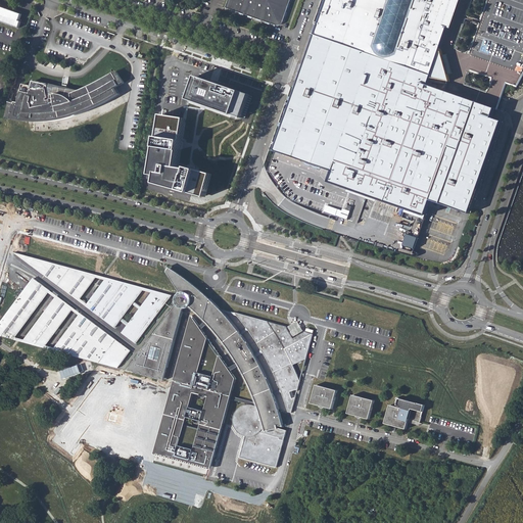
[(229,0),(226,9),(277,27),(280,27),(283,25),(284,22),(291,0),(229,0)]
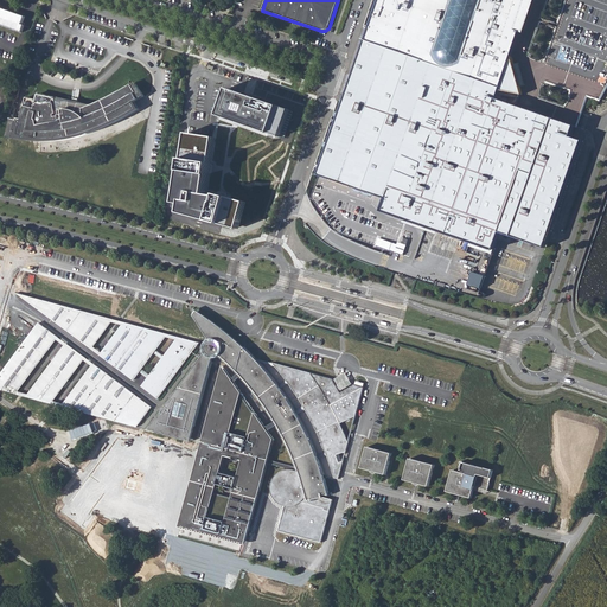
[(379,0),(363,50),(497,98),(500,91),(523,95),(521,87),(525,85),(524,84),(523,85),(521,75),(517,64),(519,64),(518,63),(515,64),(512,57),(521,32),(516,30),(510,29),(519,0),(379,0)]
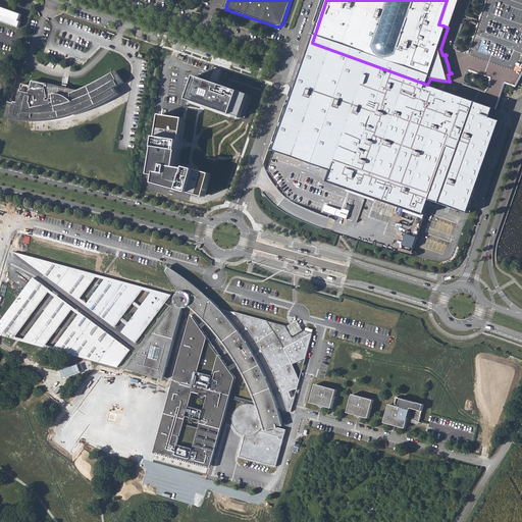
[(0,21),(17,29),(19,22),(18,21),(20,14),(15,12),(14,13),(0,7),(0,21)]
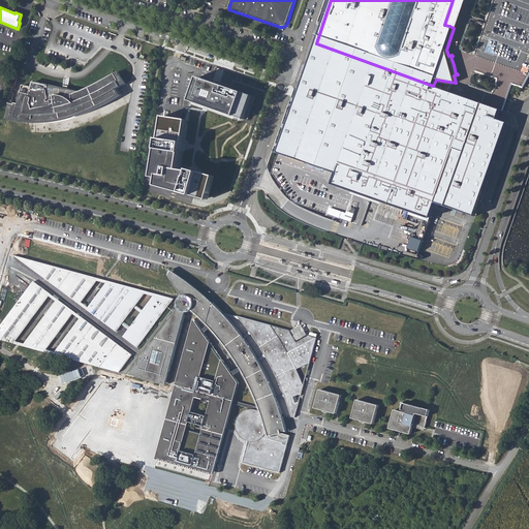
[(501,110),(433,86),(316,43),(278,153),(336,174),(333,184),(431,218),(436,204),(475,216),(508,123),(498,120),(501,110)]
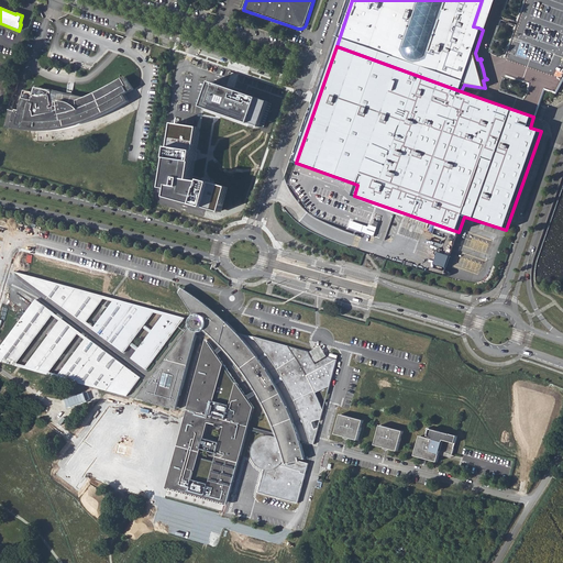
[(84,100),(58,94),(57,103),(52,105),(51,91),(35,88),(33,95),(31,95),(32,94),(23,91),(19,111),(11,109),(11,107),(7,106),(2,128),(9,130),(9,127),(13,128),(15,129),(20,130),(23,130),(28,131),(31,131),(33,132),(37,132),(44,132),(51,132),(62,131),(68,130),(75,129),(83,125),(90,123),(99,119),(106,116),(112,112),(119,108),(122,106),(127,102),(129,101),(124,95),(128,92),(133,89),(127,76),(124,78),(119,81),(114,85),(107,89),(100,92),(89,98),(84,100)]
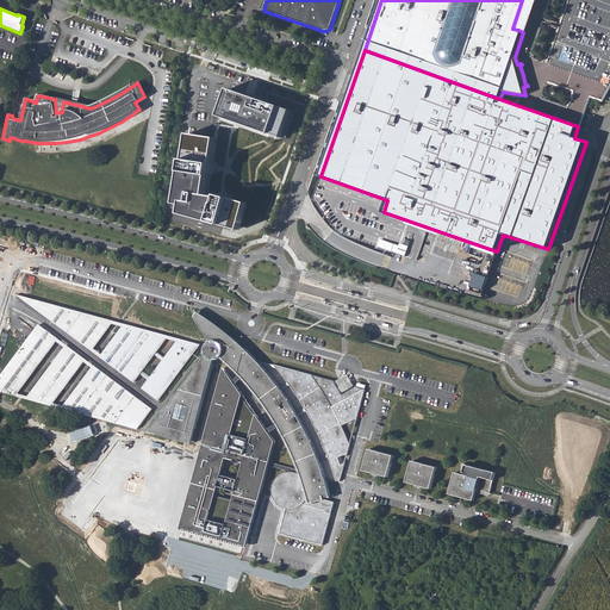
[(589,95),(602,95),(602,86),(591,85),(590,88),(589,95)]
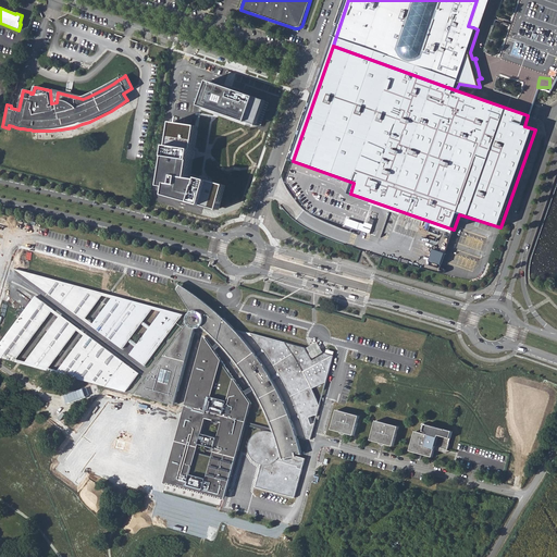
[(210,79),(201,106),(258,126),(268,100),(210,79)]
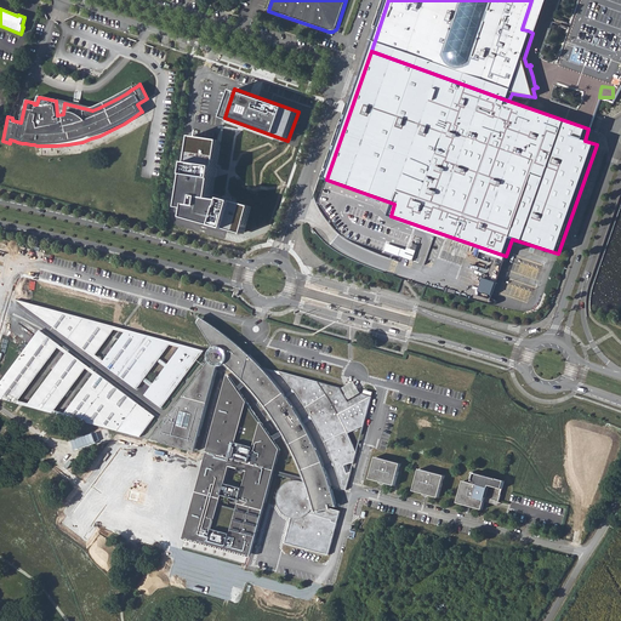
[(187,218),(245,234),(254,203),(229,195),(214,193),(222,136),(193,132),(183,201),(189,203),(187,218)]
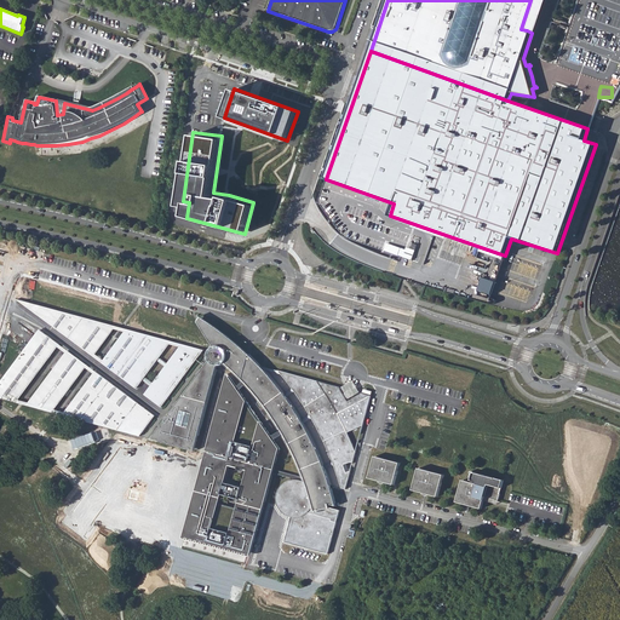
[(394,204),(326,179),(317,204),(344,239),(395,256),(392,263),(491,298),(505,256),(390,216),(394,204)]
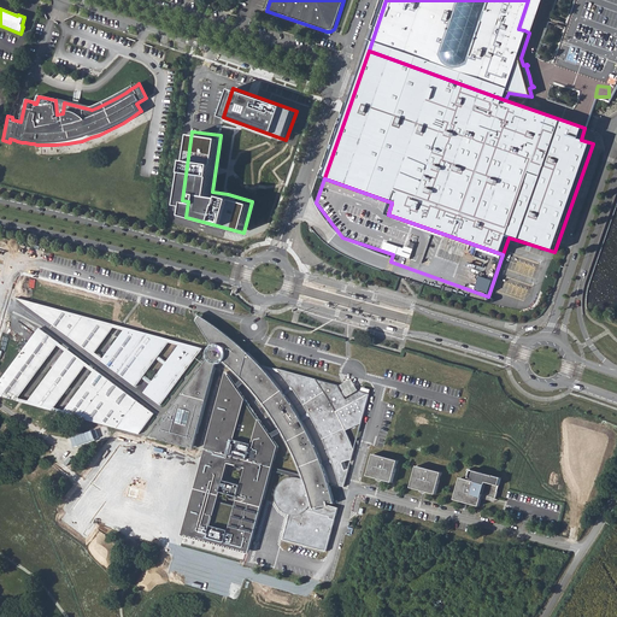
[(18,299),(93,354),(94,352),(112,327),(115,324),(18,299)]
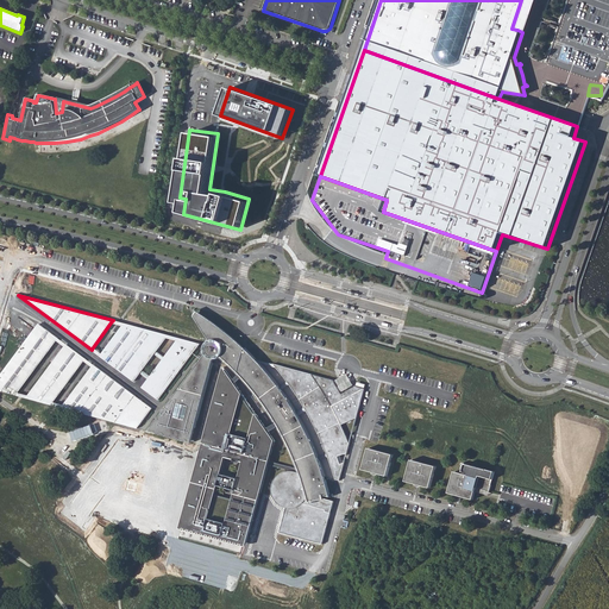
[(277,501),(278,503),(281,506),(283,507),(287,508),(281,532),(322,544),(334,502),(322,498),(330,496),(328,490),(327,484),(326,477),(324,471),(321,464),(320,460),(319,458),(315,450),(311,439),(299,416),(296,413),(292,405),(288,400),(282,391),(281,389),(275,382),(269,375),(263,368),(257,362),(249,353),(242,346),(233,339),(227,334),(221,328),(214,324),(207,319),(200,314),(193,311),(190,313),(211,341),(208,344),(207,346),(207,349),(207,351),(207,353),(149,432),(190,443),(192,440),(214,359),(217,359),(219,359),(220,358),(223,357),(228,363),(234,368),(239,374),(246,382),(253,390),(259,399),(265,406),(270,413),(276,421),(280,427),(283,434),(287,441),(290,447),(294,453),(296,460),(300,470),(301,473),(301,475),(295,472),(292,472),(289,472),(286,473),(282,476),(280,477),(277,481),(276,483),(275,485),(274,489),(274,491),(274,494),(275,496),(275,498),(277,501)]
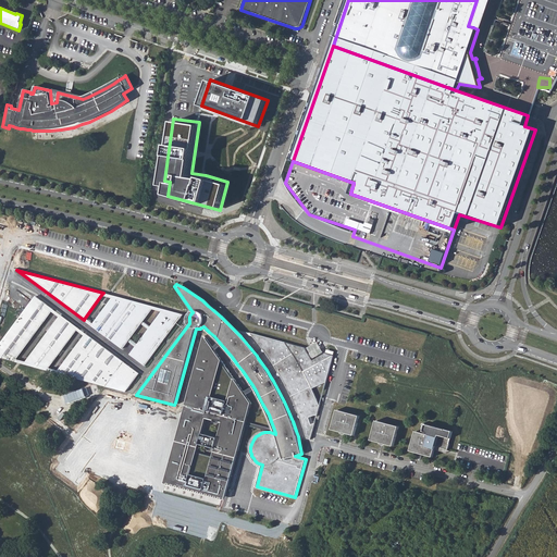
[(0,344),(0,354),(8,360),(14,361),(16,359),(51,311),(52,309),(35,296),(0,344)]
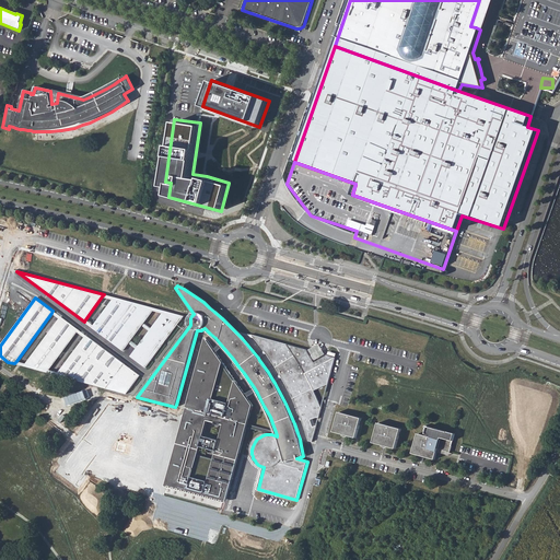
[(154,308),(114,298),(112,300),(93,326),(92,327),(123,351),(128,342),(130,340),(141,325),(143,323),(152,311),(154,308)]
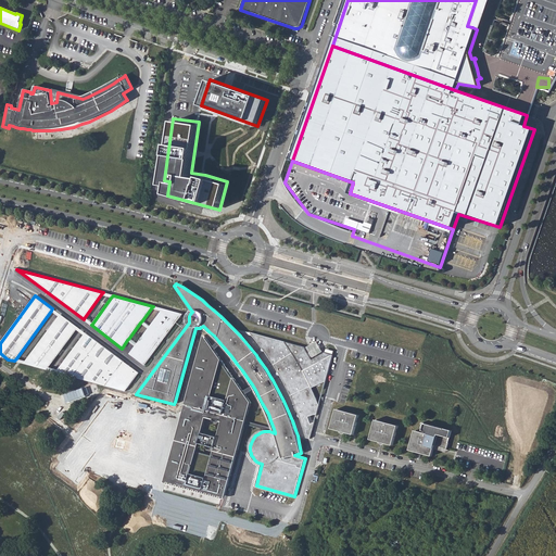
[(182,314),(163,308),(161,311),(150,327),(148,329),(137,343),(136,346),(129,354),(144,365),(182,314)]
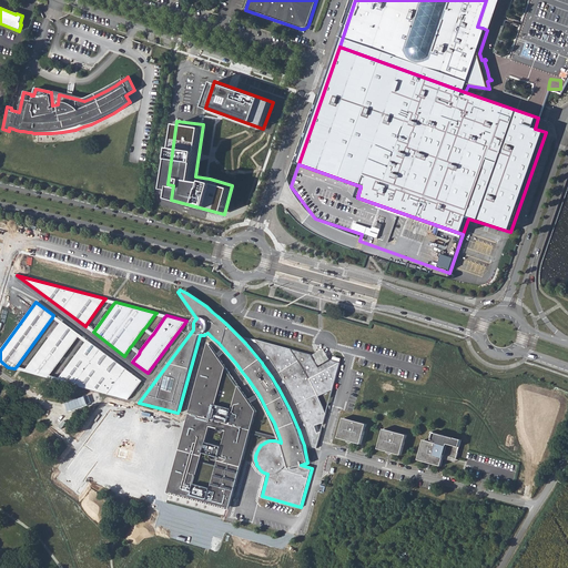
[(26,372),(48,377),(49,375),(78,336),(79,334),(61,322),(60,323),(27,369),(26,372)]
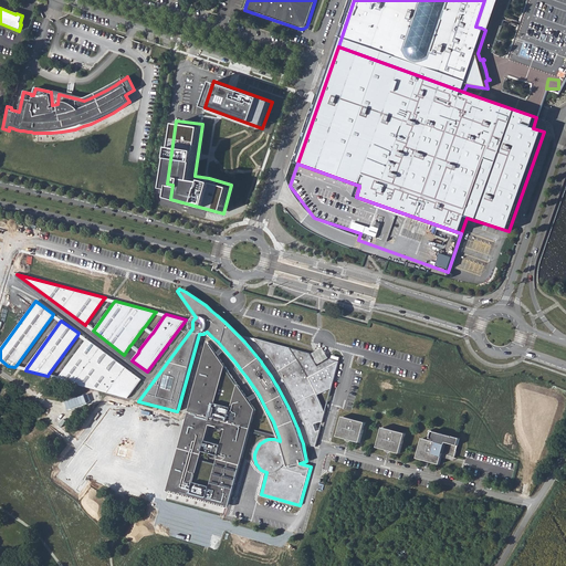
[(142,379),(87,339),(85,341),(60,377),(58,379),(127,398),(142,379)]
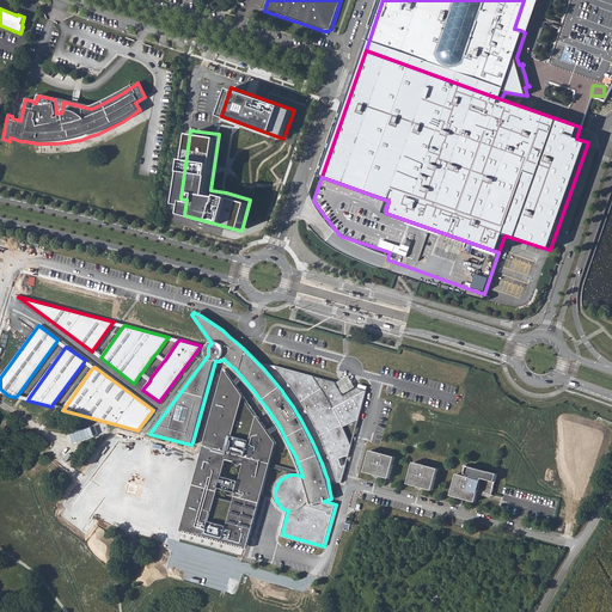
[(314,426),(324,445),(329,457),(330,459),(332,465),(335,470),(336,476),(337,481),(342,482),(366,391),(357,389),(343,397),(335,383),(275,367),(275,368),(281,374),(289,385),(291,389),(298,397),(305,410),(307,412),(314,426)]
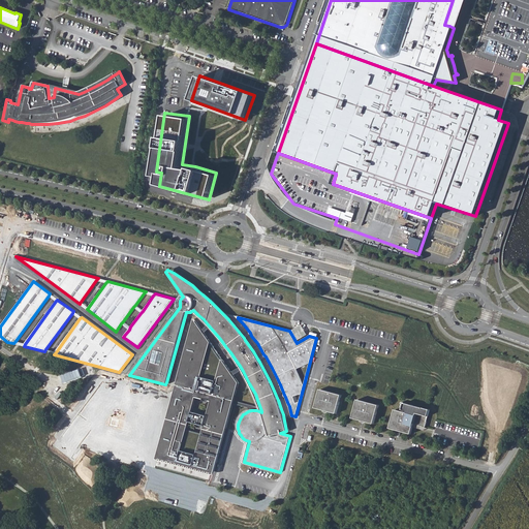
[(193,318),(156,458),(214,474),(240,382),(193,318)]
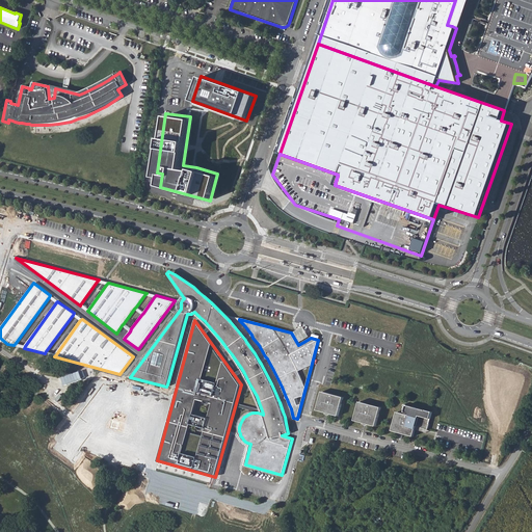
[(323,393),(318,410),(338,417),(343,398),(323,393)]
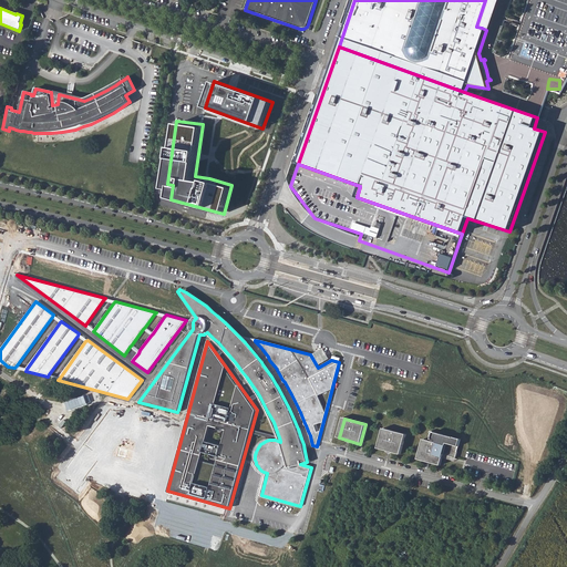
[(383,429),(378,449),(400,455),(406,435),(383,429)]
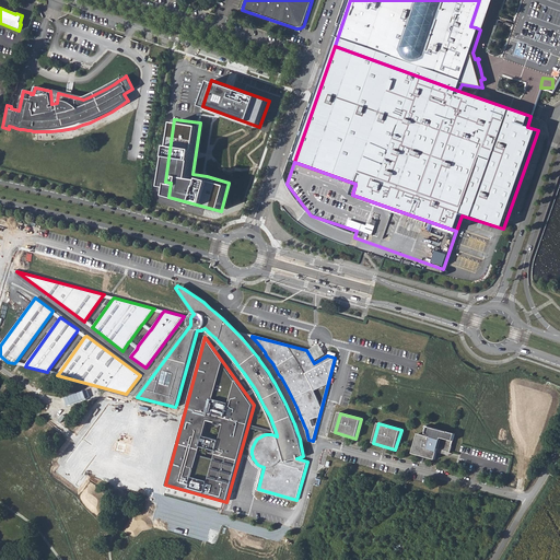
[(455,434),(424,427),(422,435),(418,434),(412,454),(435,461),(436,453),(438,450),(450,453),(455,434)]
